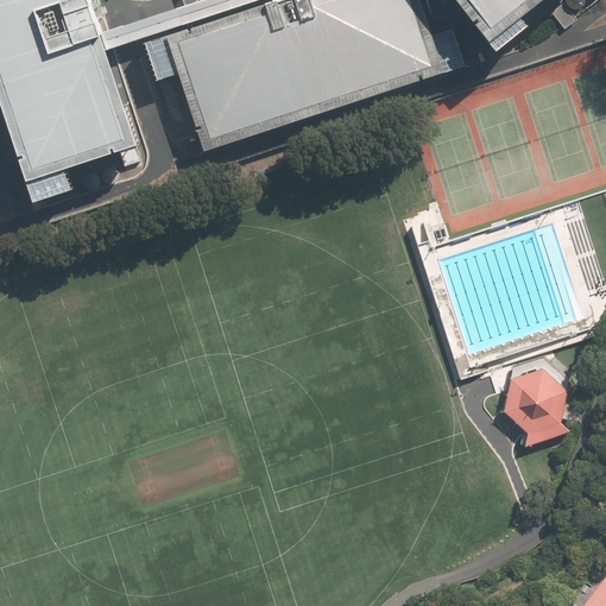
[(0,94),(33,197),(75,184),(68,163),(119,146),(125,164),(141,159),(106,51),(103,42),(100,33),(89,0),(0,0),(0,94)]
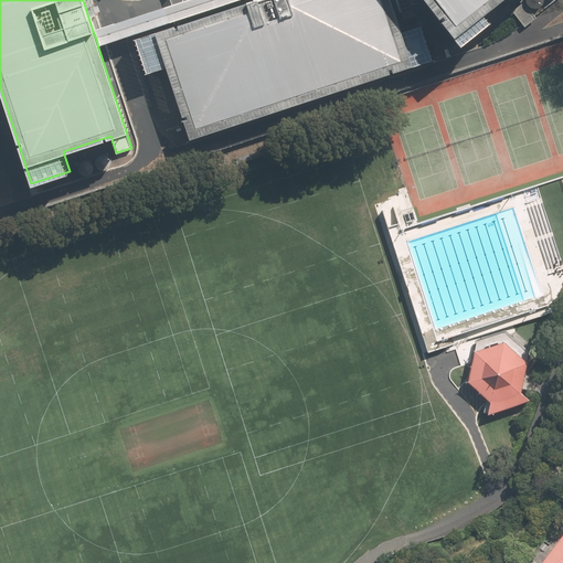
[(401,34),(389,0),(255,0),(254,0),(135,40),(146,76),(165,70),(189,141),(432,62),(420,28),(401,34)]
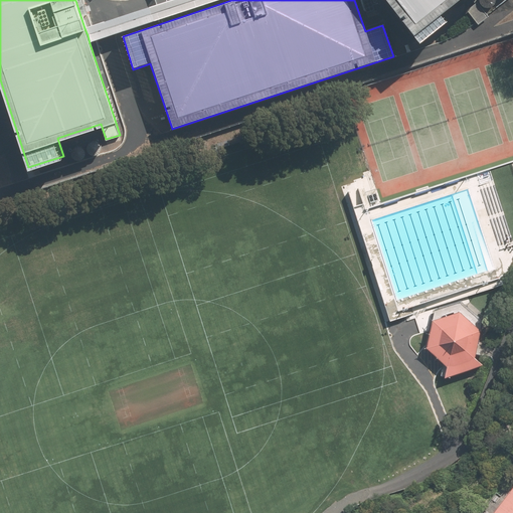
[(386,0),(419,42),(447,21),(441,14),(458,0),(386,0)]
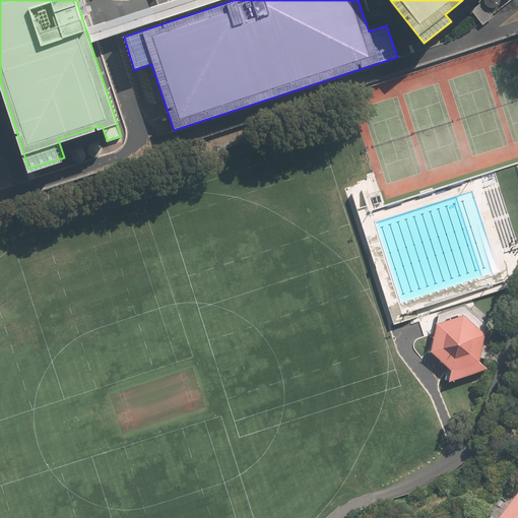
[(484,5),(486,7),(489,9),(491,9),(494,9),(496,7),(498,6),(499,3),(500,0),(499,0),(482,0),(483,3),(484,5)]
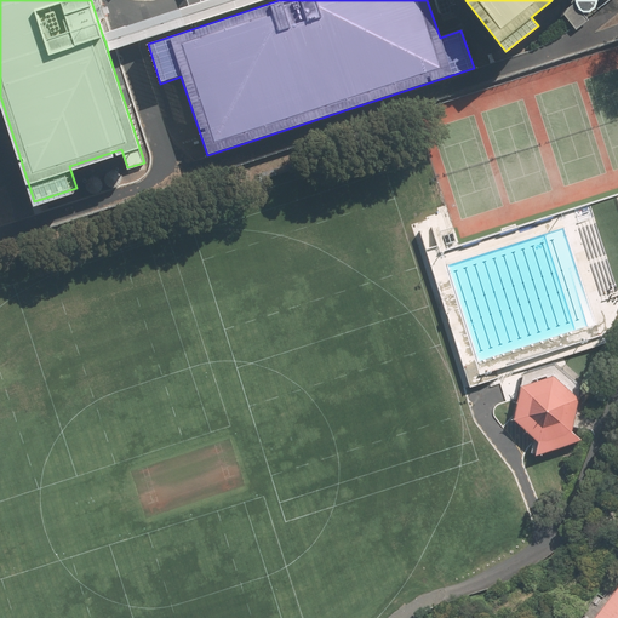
[(560,13),(574,32),(587,22),(572,4),(560,13)]
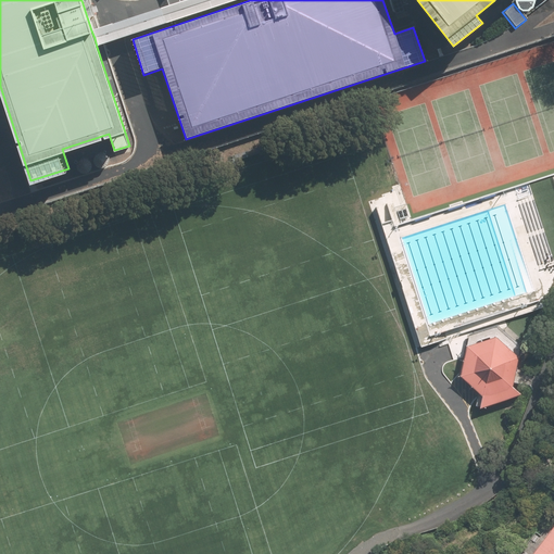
[(95,163),(96,165),(98,166),(101,167),(103,166),(105,165),(108,164),(108,162),(109,159),(108,156),(106,154),(104,153),(102,152),(99,152),(97,153),(96,154),(93,156),(93,159),(93,161),(95,163)]
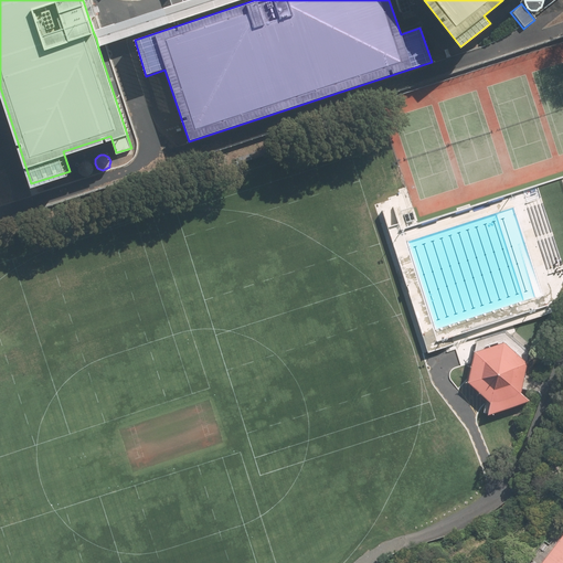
[(78,171),(81,173),(83,174),(85,174),(87,174),(91,173),(92,171),(93,169),(93,167),(93,165),(91,162),(88,160),(86,160),(84,160),(82,160),(80,162),(78,165),(77,167),(77,169),(78,171)]
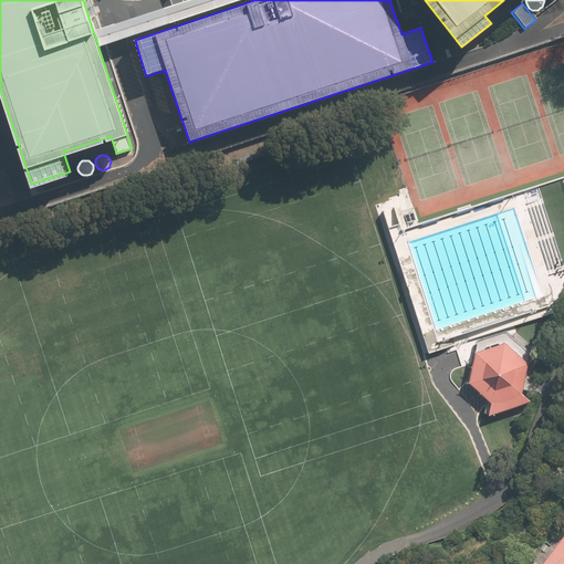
[(469,382),(491,403),(489,415),(533,400),(522,392),(528,359),(505,341),(476,351),(469,382)]
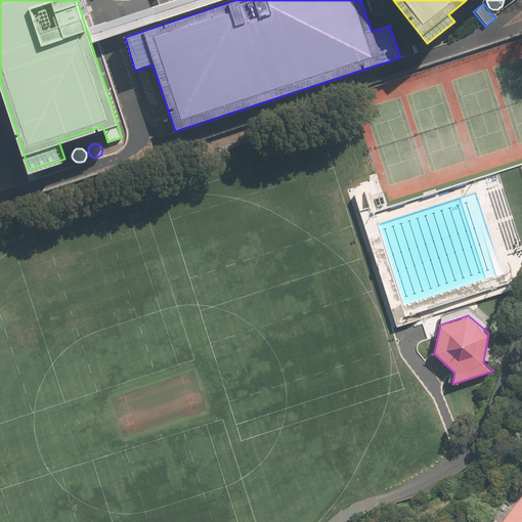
[(521,521),(521,496),(502,521),(521,521)]
